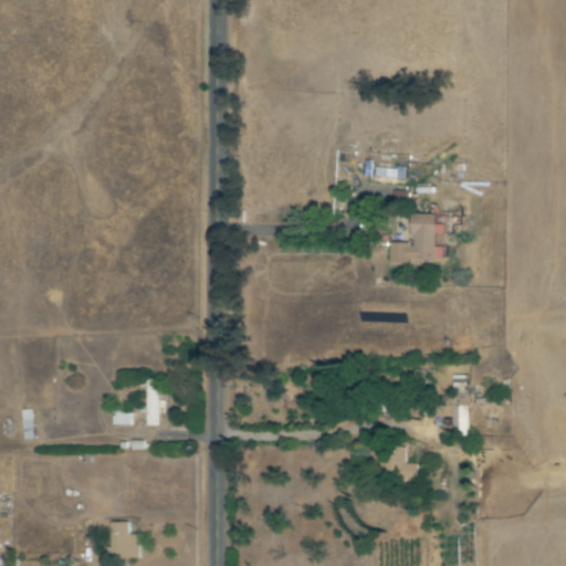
[(407,168),(377,167),(377,177),(406,178),(407,168)]
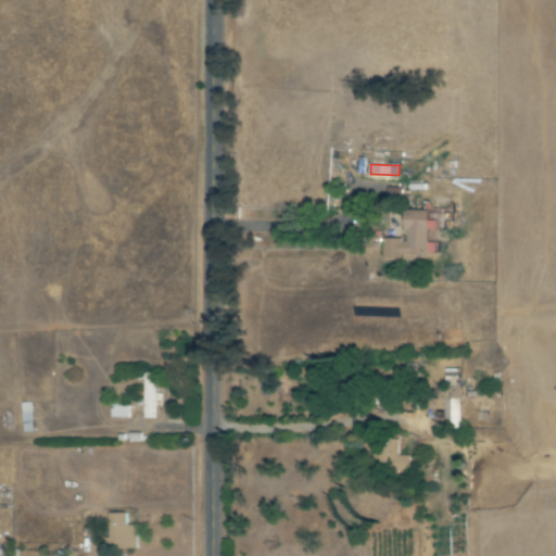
[(383,239),(382,255),(436,256),(436,243),(428,242),(429,230),(436,230),(437,220),(429,219),(429,211),(405,210),(404,232),(407,232),(407,239),(383,239)]
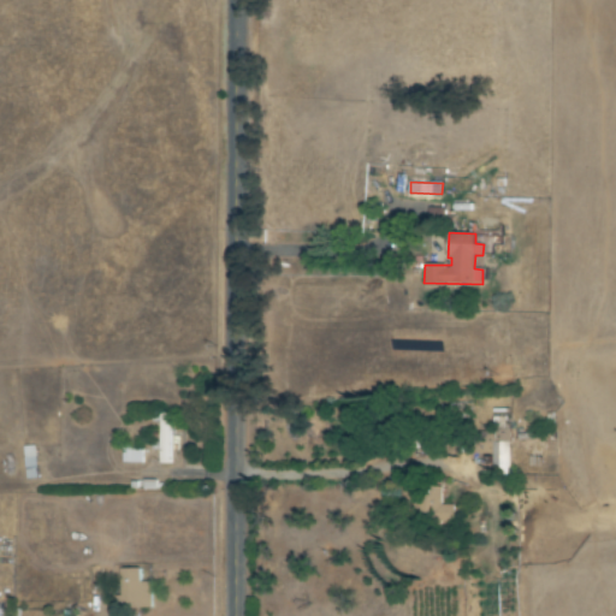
[(161,463),(171,463),(170,414),(160,414),(161,463)]
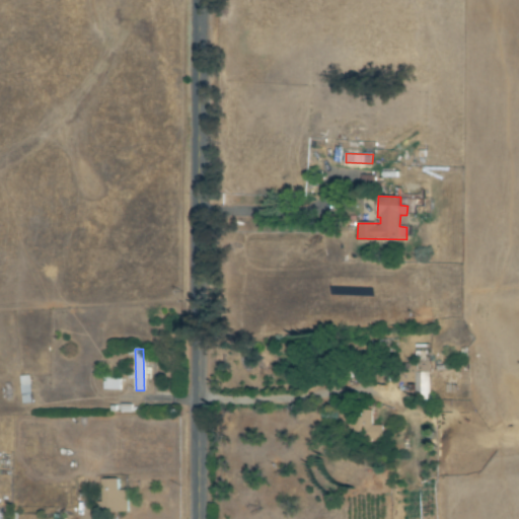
[(416,398),(430,398),(430,373),(415,373),(416,398)]
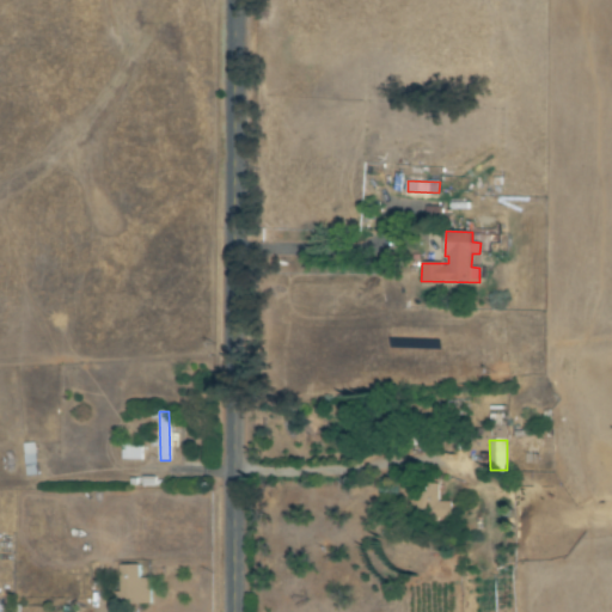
[(120,564),(121,603),(151,601),(150,577),(140,577),(139,564),(120,564)]
